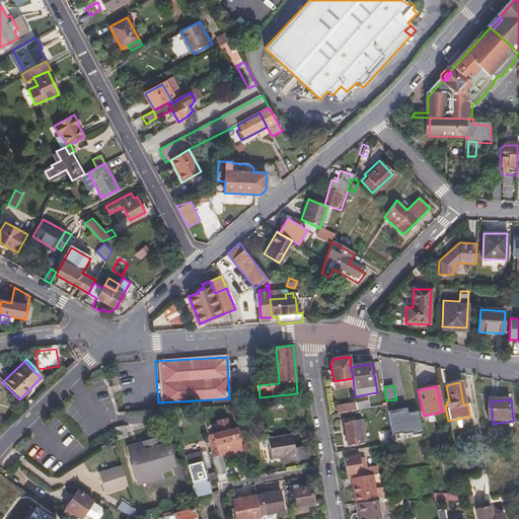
[(357,412),(356,403),(338,406),(339,415),(357,412)]
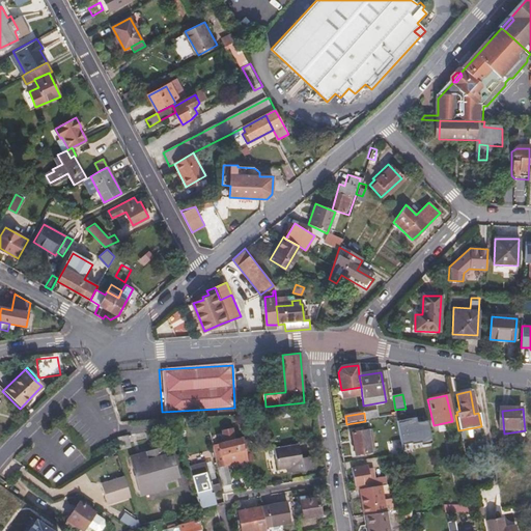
[(172,416),(177,432),(185,430),(183,421),(192,420),(192,416),(172,416)]
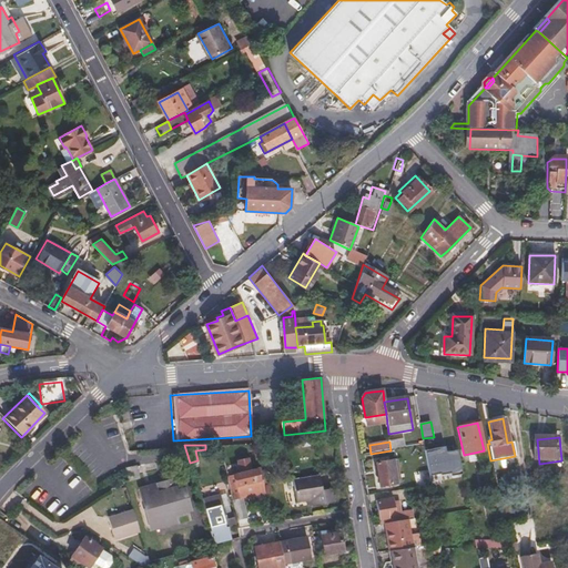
[(445,447),(425,450),(430,479),(463,474),(457,450),(446,453),(445,447)]
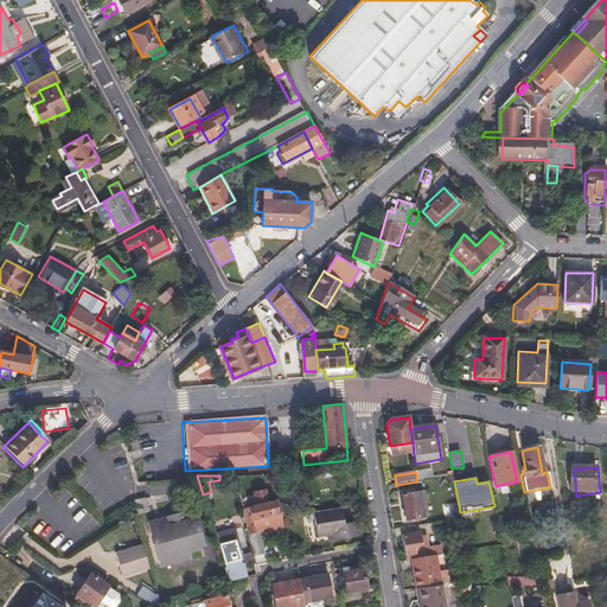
[(241,506),(253,553),(263,549),(259,529),(286,523),(280,498),(268,500),(264,487),(256,490),(254,493),(256,503),(241,506)]
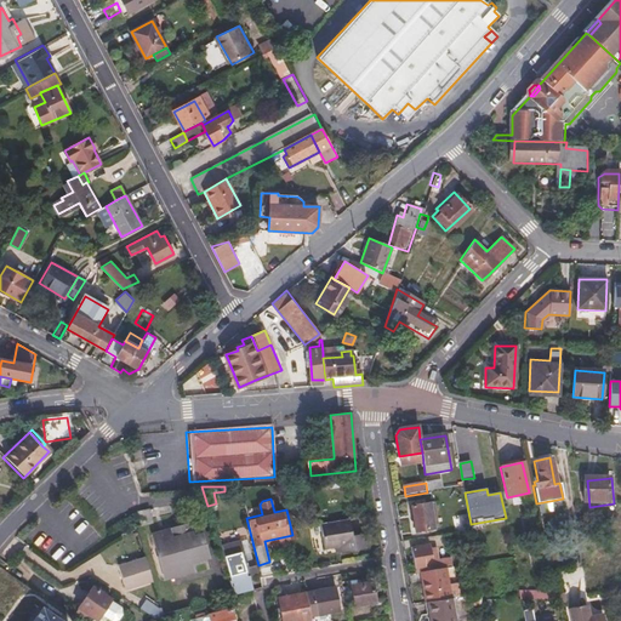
[(433,502),(411,506),(416,531),(438,529),(433,502)]
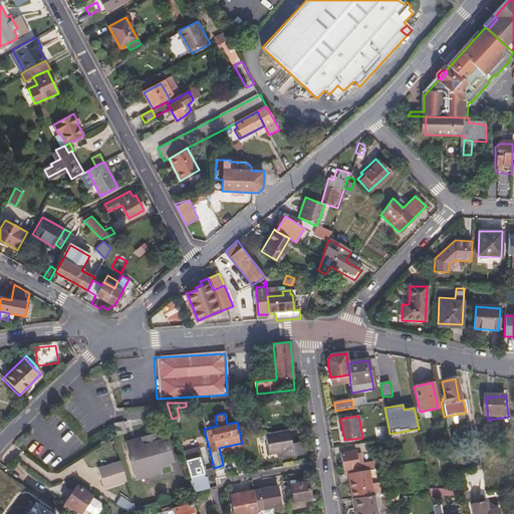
[(125,421),(116,425),(118,430),(127,427),(125,421)]
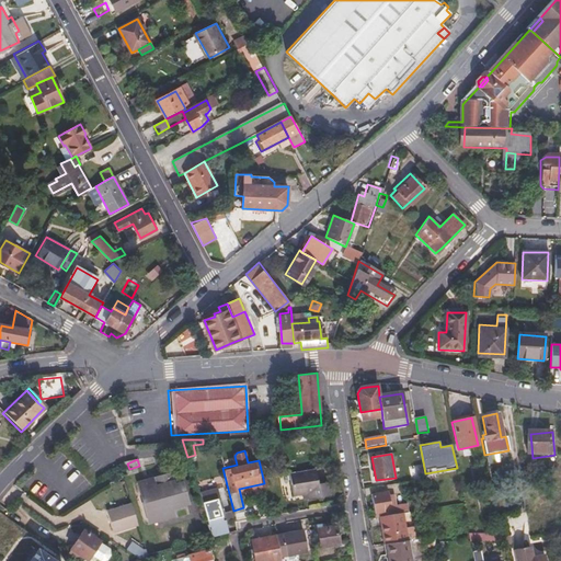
[(317,482),(315,467),(288,471),(293,494),(304,492),(304,497),(329,494),(328,488),(327,488),(325,481),(317,482)]
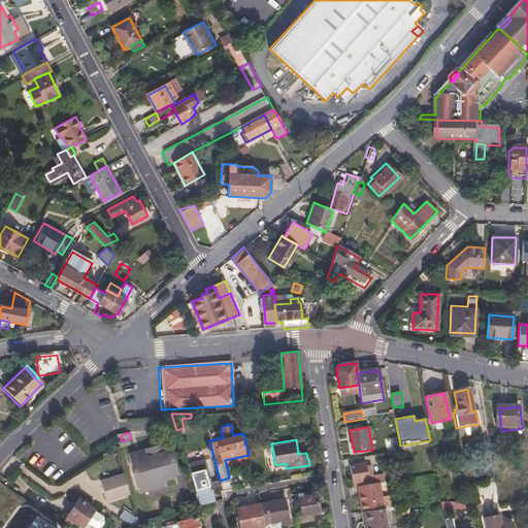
[(163,477),(174,474),(170,456),(162,458),(158,446),(143,451),(127,455),(139,493),(165,485),(163,477)]
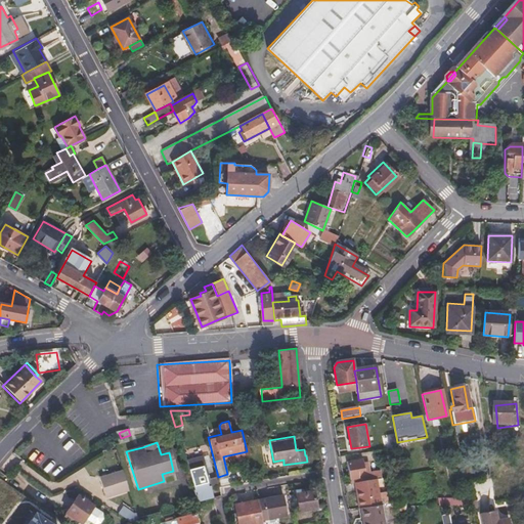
[(197,501),(212,498),(210,486),(216,485),(214,474),(206,475),(202,456),(185,461),(197,501)]
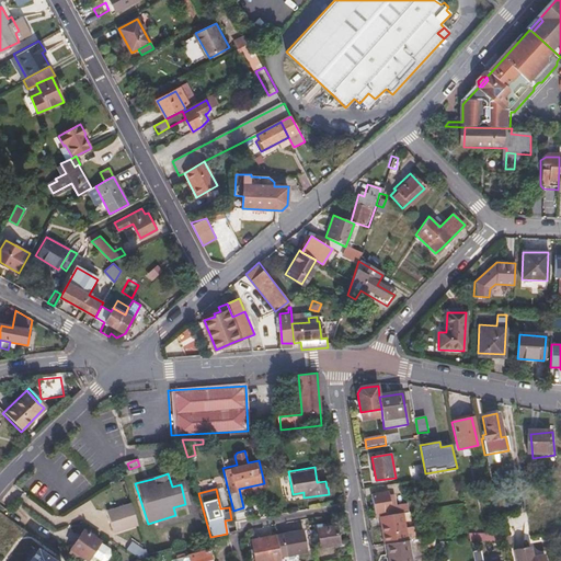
[(382,512),(382,516),(402,514),(407,513),(404,504),(395,505),(393,495),(388,495),(387,492),(370,494),(374,513),(382,512)]
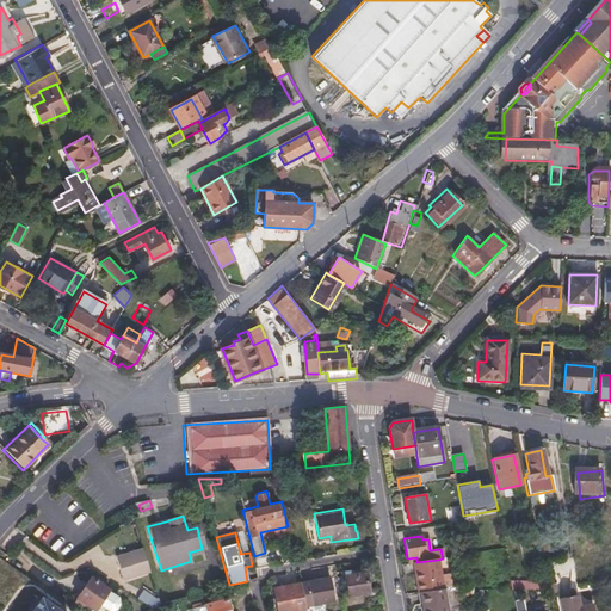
[(469,554),(467,544),(451,547),(454,556),(469,554)]
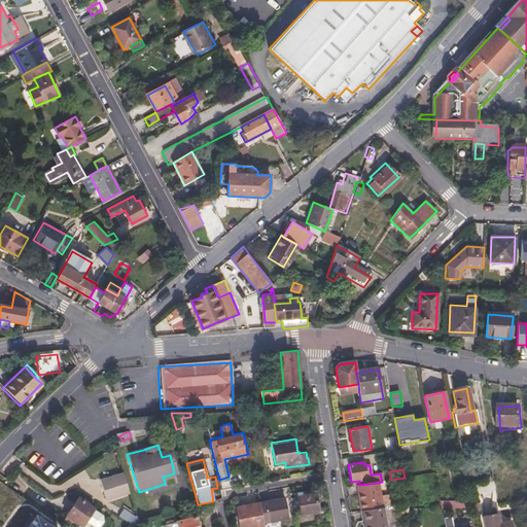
[(130,493),(123,472),(101,480),(107,501),(115,498),(130,493)]
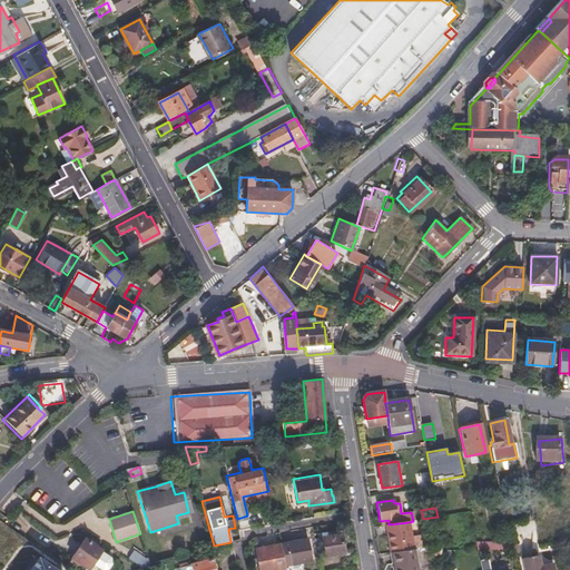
[(389,524),(385,526),(391,553),(392,553),(413,550),(414,550),(409,522),(389,524)]
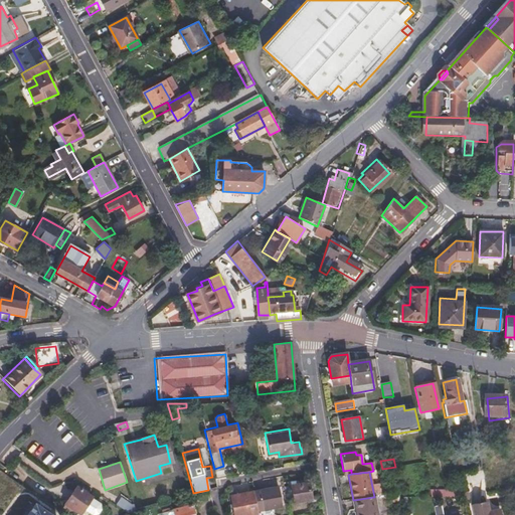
[(127,482),(113,487),(116,495),(121,498),(128,495),(127,482)]
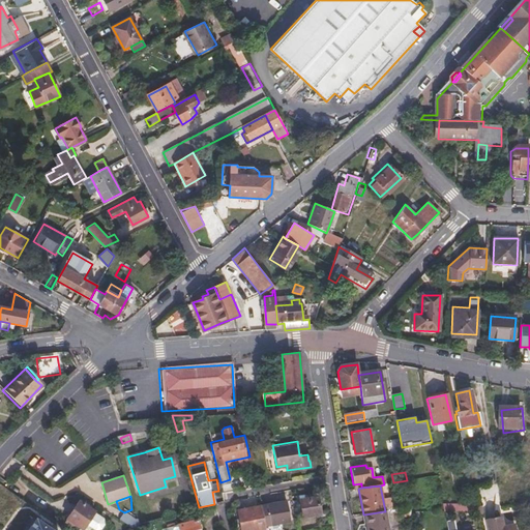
[(317,498),(299,500),(302,519),(320,516),(317,498)]
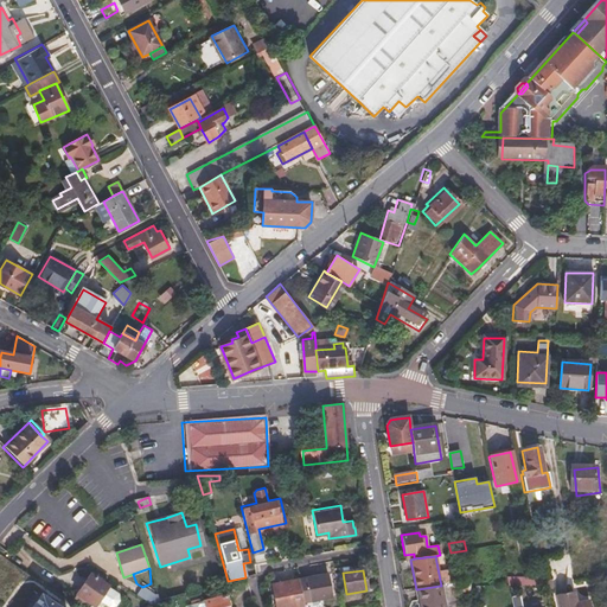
[(108,583),(90,572),(76,593),(94,605),(108,583)]
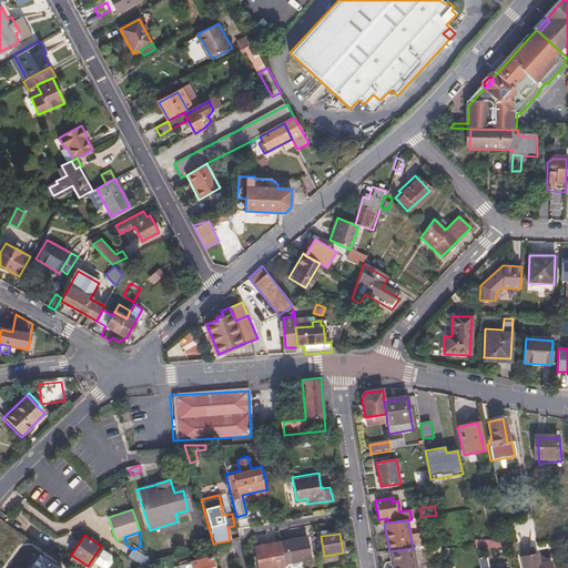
[(306,537),(279,541),(283,567),(282,567),(290,567),(288,563),(310,559),(306,537)]
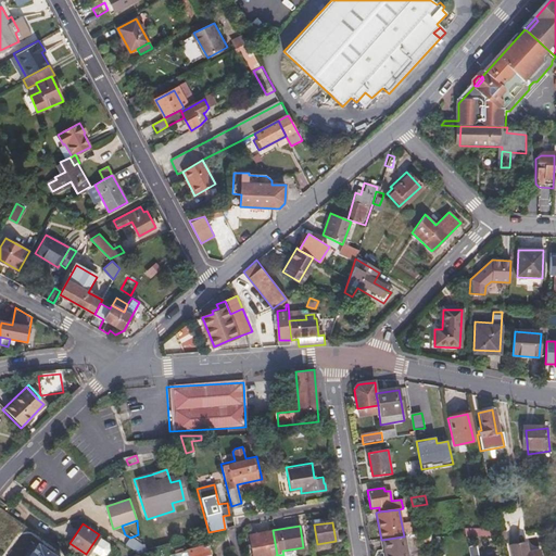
[(275,555),(277,555),(273,530),(249,534),(251,555),(275,555)]
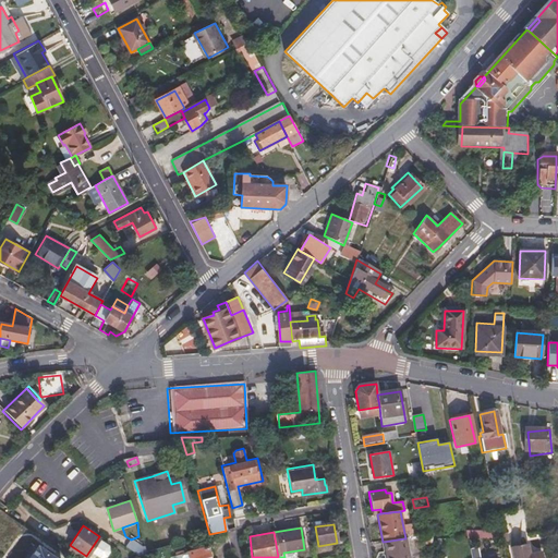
[(384,542),(386,557),(408,557),(404,538),(384,542)]
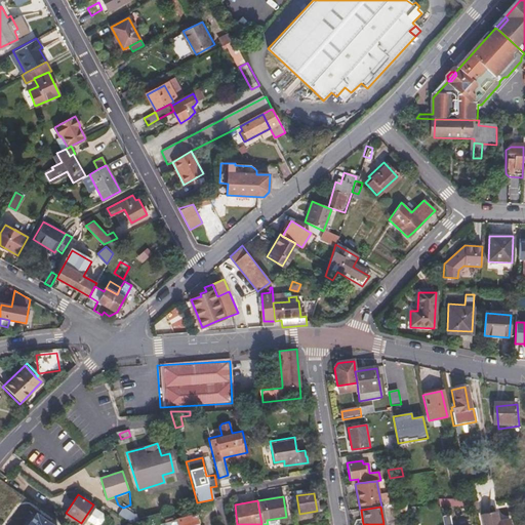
[(125,508),(120,515),(133,524),(139,518),(125,508)]
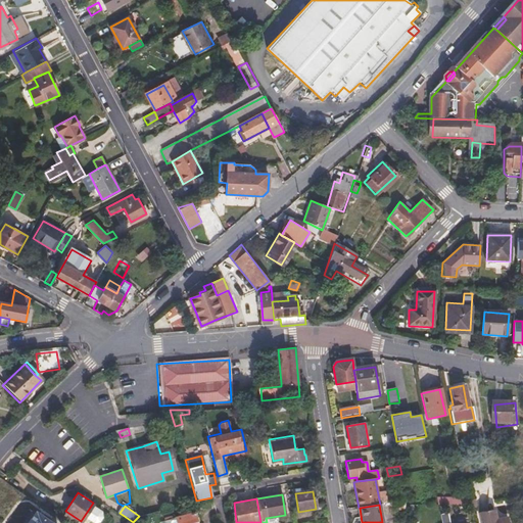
[(196,522),(196,521),(194,511),(161,519),(161,522),(196,522)]
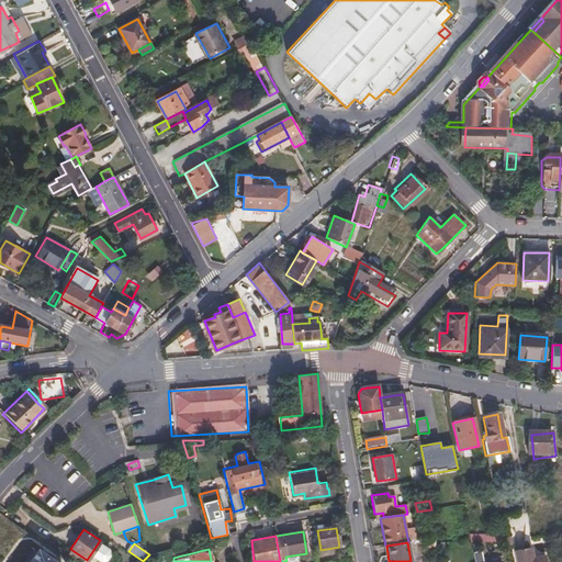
[(55,561),(38,550),(29,561),(55,561)]
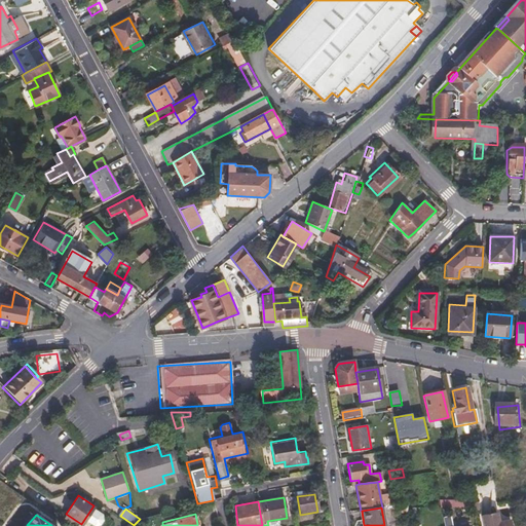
[(453,525),(451,515),(443,517),(444,525),(453,525)]
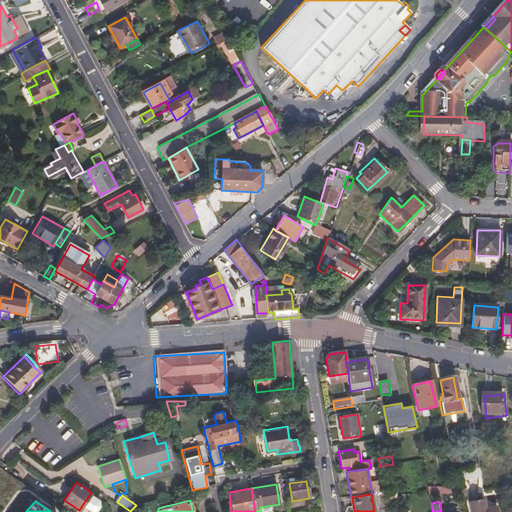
[(487,502),(471,506),(472,511),(498,511),(498,510),(489,511),(487,502)]
